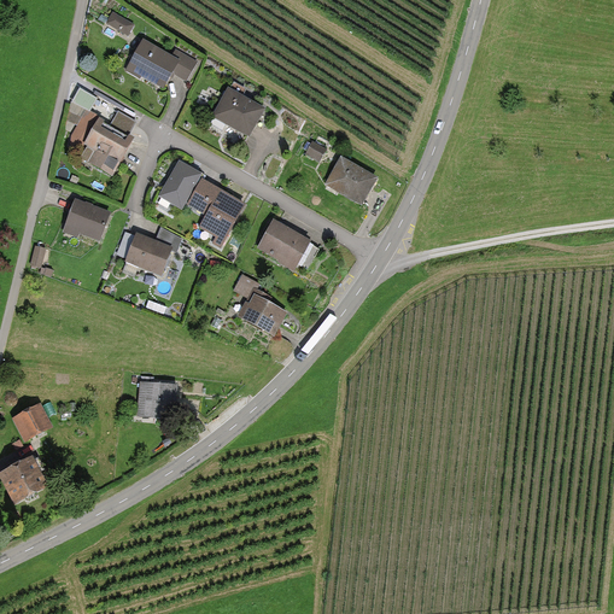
[(134,22),(111,10),(105,21),(128,33),(134,22)]
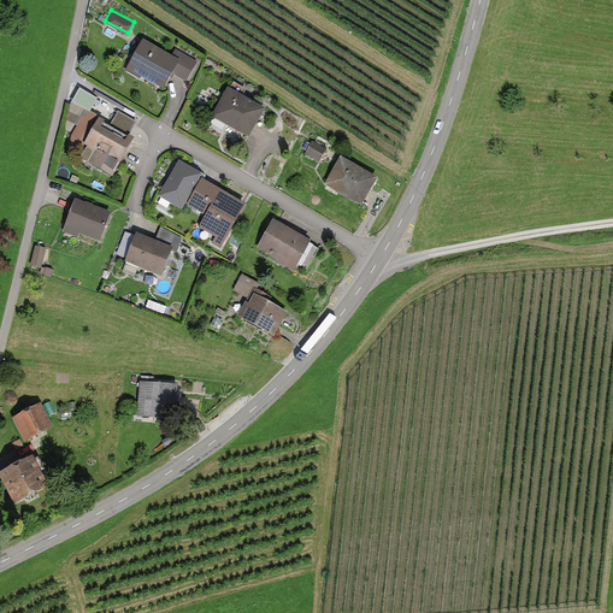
[(172,54),(146,40),(142,37),(124,66),(158,86),(168,83),(174,74),(186,80),(195,60),(176,48),(172,54)]
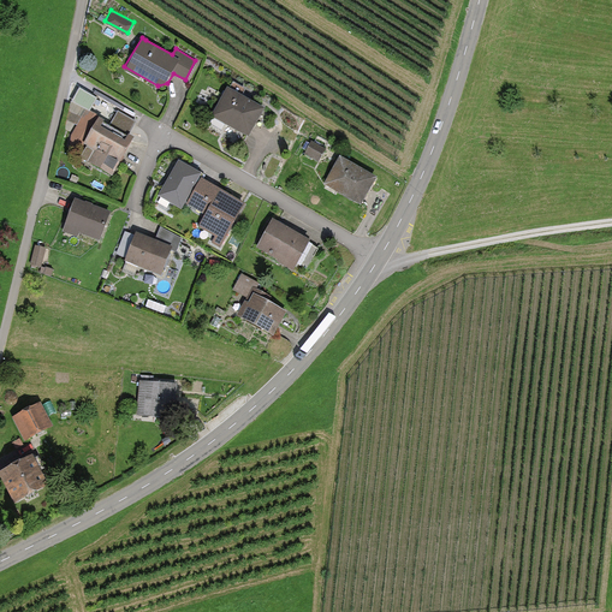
[(266,106),(229,85),(213,114),(249,135),(266,106)]
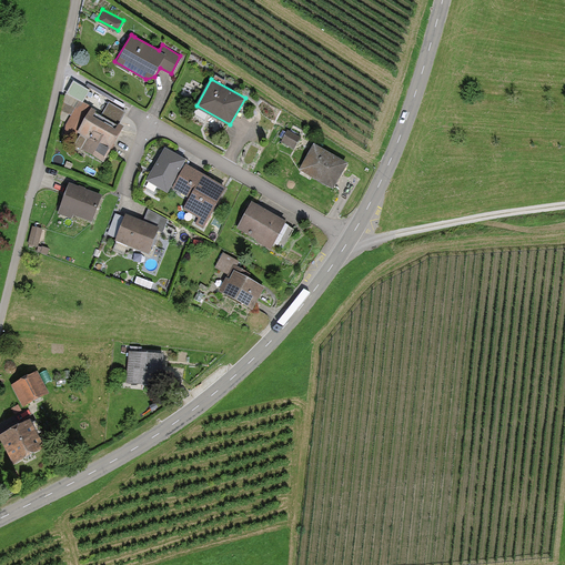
[(122,125),(78,99),(63,121),(64,133),(76,131),(87,138),(81,147),(103,161),(122,125)]
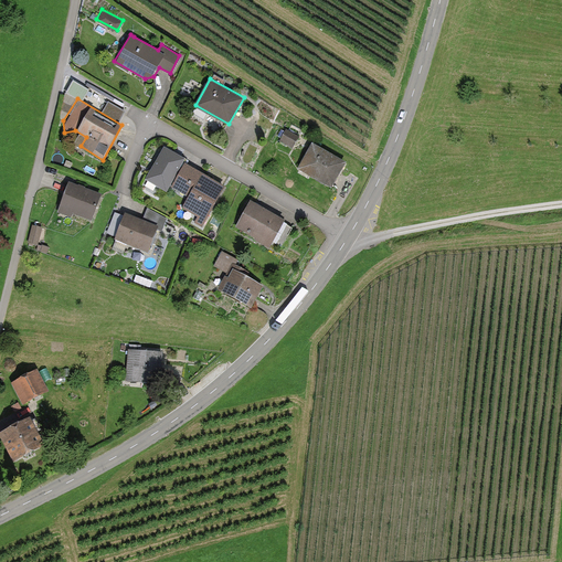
[(298,135),(286,127),(278,139),(290,146),(298,135)]
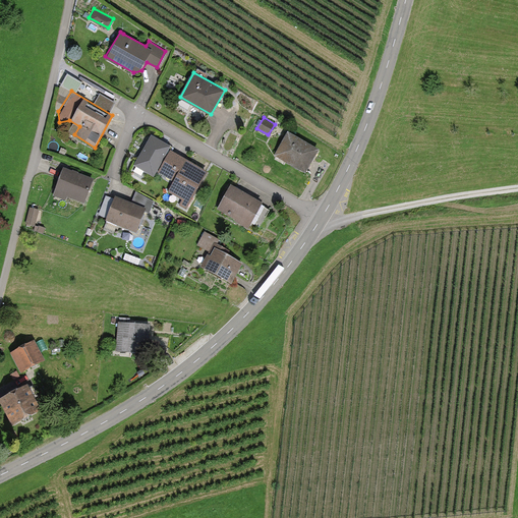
[(318,149),(288,131),(274,155),(304,172),(318,149)]
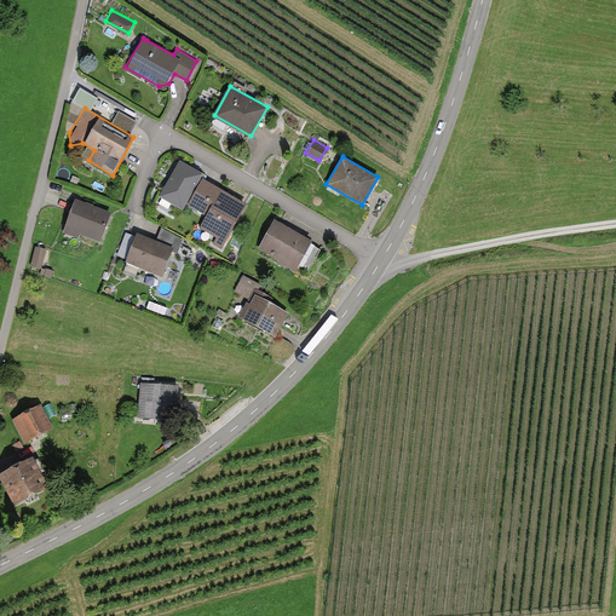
[(196,174),(177,162),(159,194),(184,208),(201,180),(195,177),(196,174)]
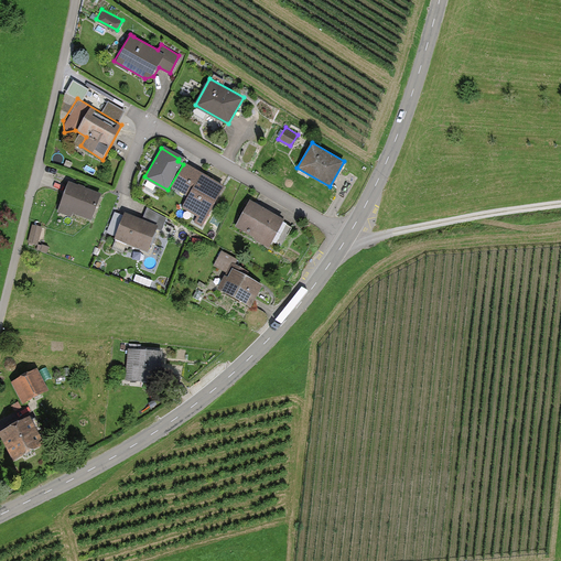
[(222,186),(183,164),(170,186),(186,196),(181,206),(196,215),(193,219),(201,224),(222,186)]
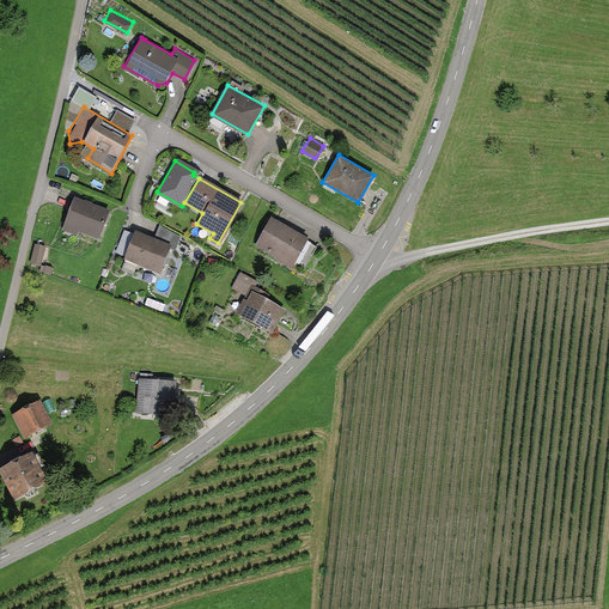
[(108,208),(74,196),(62,229),(75,233),(77,229),(97,237),(108,208)]
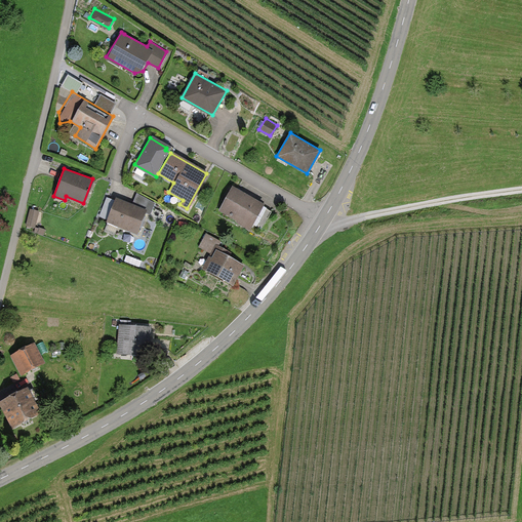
[(263,204),(233,186),(217,209),(248,228),(263,204)]
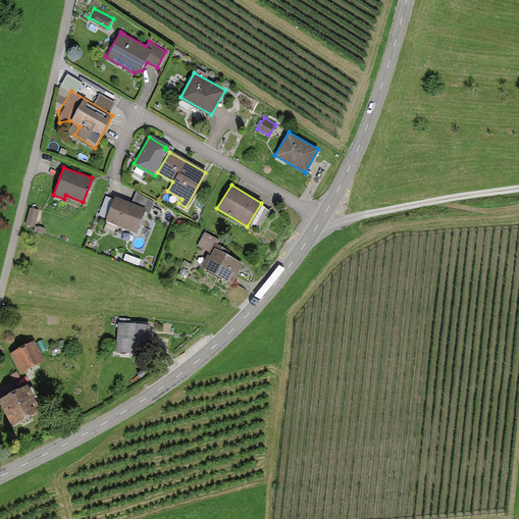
[(128,204),(106,194),(98,214),(104,216),(103,219),(114,223),(115,222),(135,229),(142,210),(146,211),(151,200),(135,191),(128,204)]
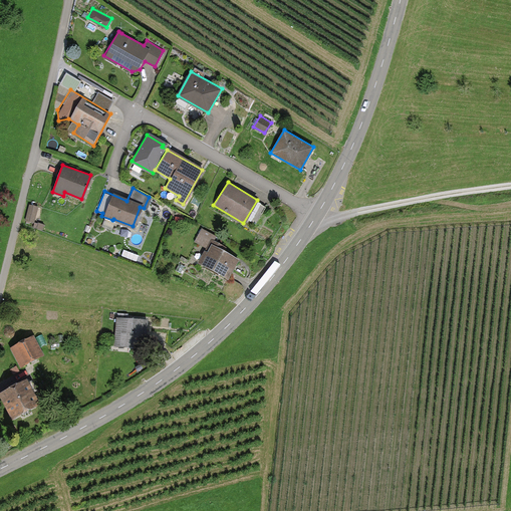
[(37,206),(27,204),(24,219),(33,222),(37,206)]
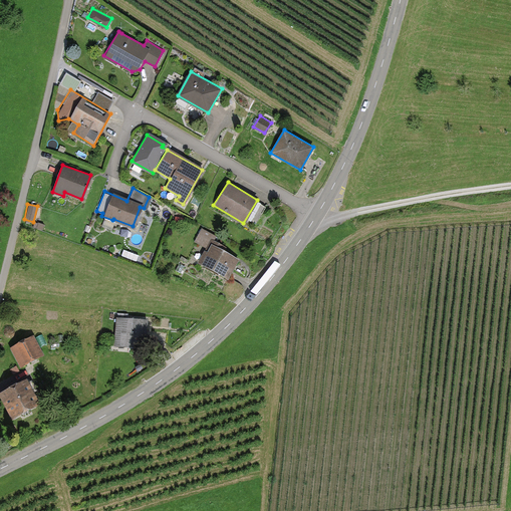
[(215,236),(201,227),(193,239),(205,247),(198,259),(229,278),(240,260),(210,243),(215,236)]
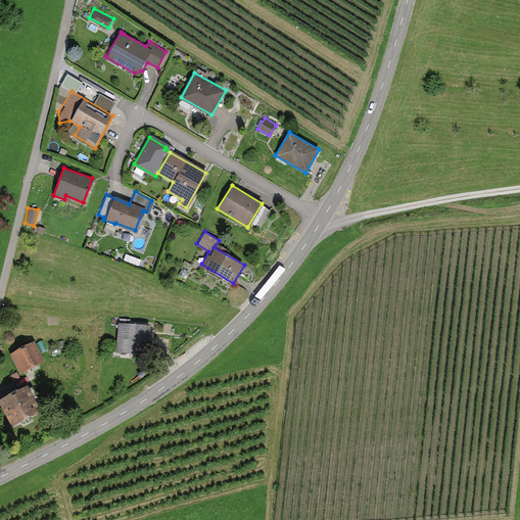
[(149,325),(120,323),(117,348),(147,351),(149,325)]
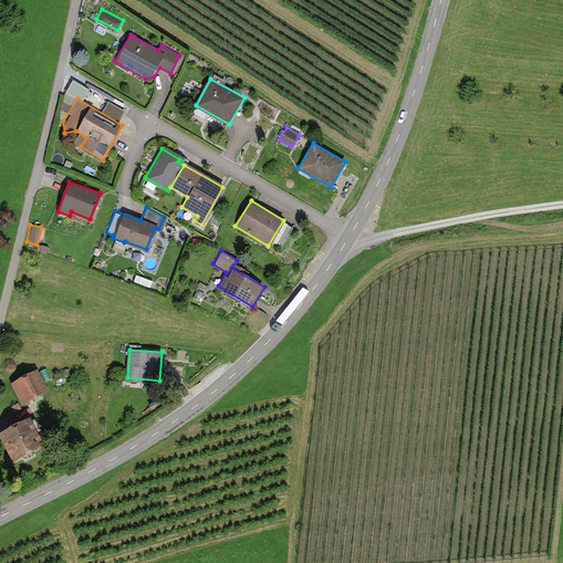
[(38,368),(11,382),(22,404),(49,391),(38,368)]
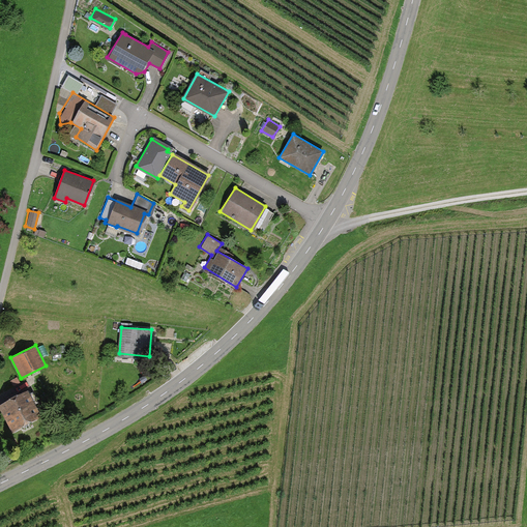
[(29,392),(0,407),(13,433),(42,417),(29,392)]
